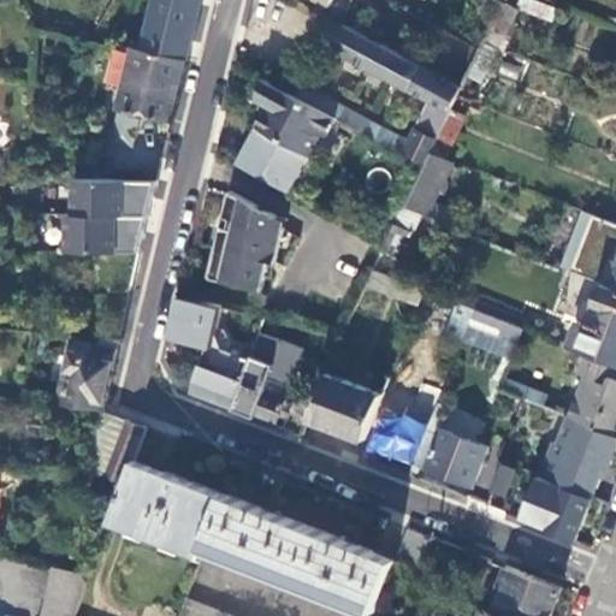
[(185,58),(200,0),(155,0),(143,48),(185,58)]
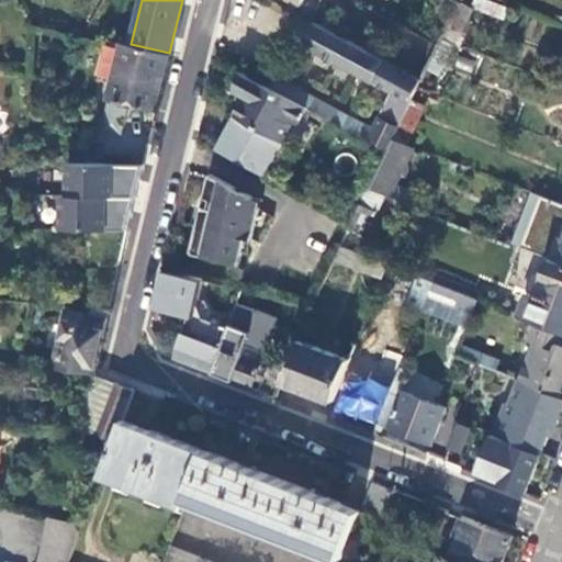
[(490,0),(473,0),(472,10),(503,15),(505,2),(490,0)]
